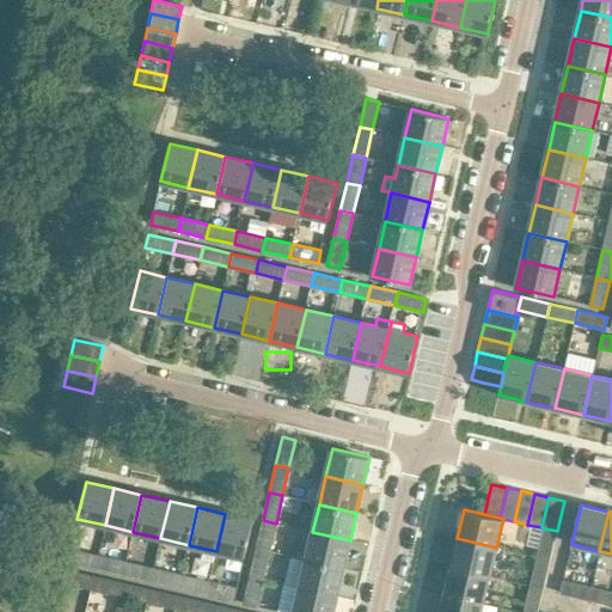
[(254,520),(225,514),(216,551),(244,558),(254,520)]
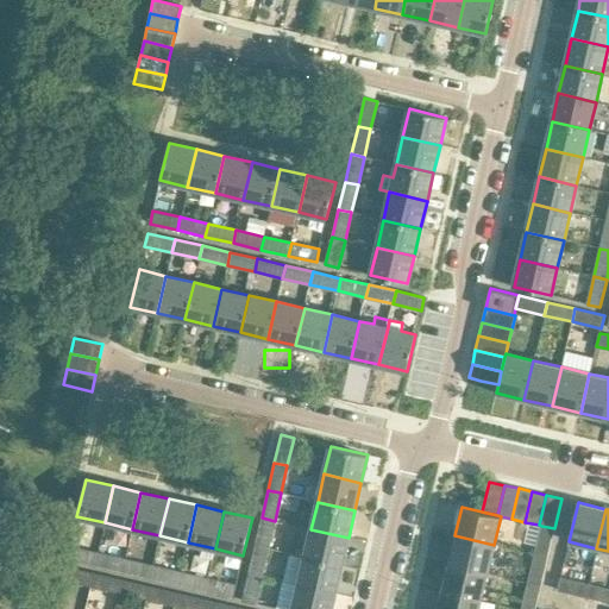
[(255,545),(268,548),(275,521),(262,518),(255,545)]
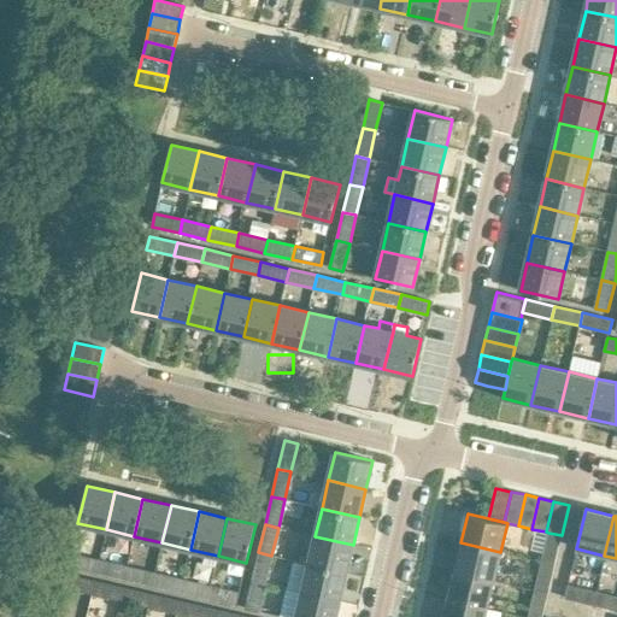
[(554,565),(562,535),(548,533),(541,562),(554,565)]
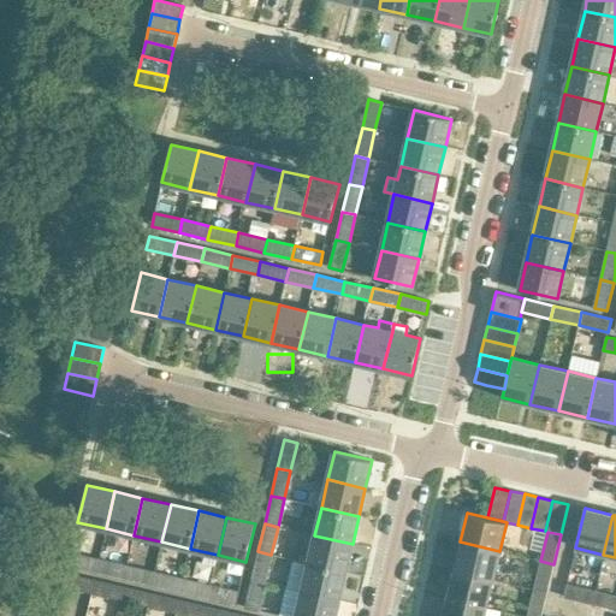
[(308,563),(345,572),(353,544),(314,535),(308,563)]
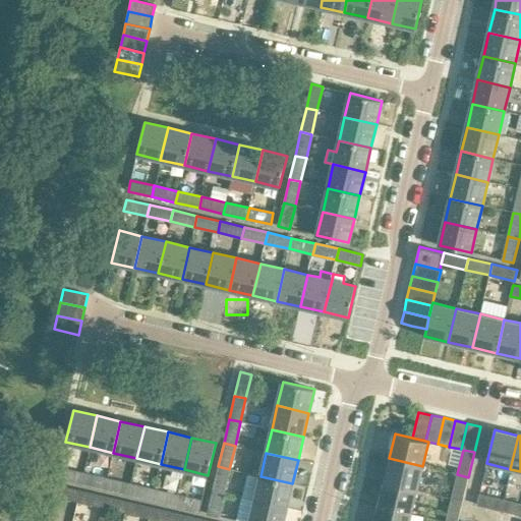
[(389,458),(384,482),(417,489),(422,466),(389,458)]
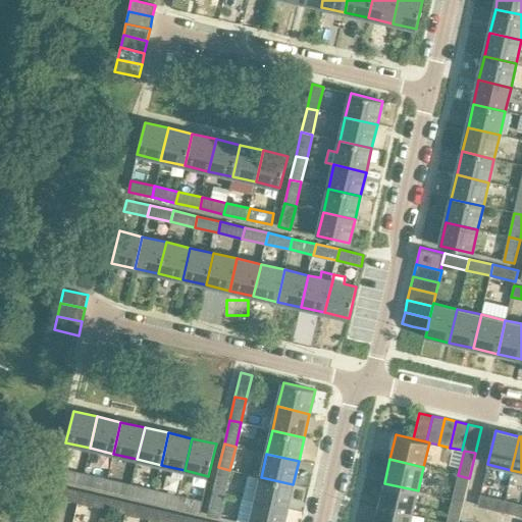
[(224,493),(229,470),(218,467),(213,491),(224,493)]
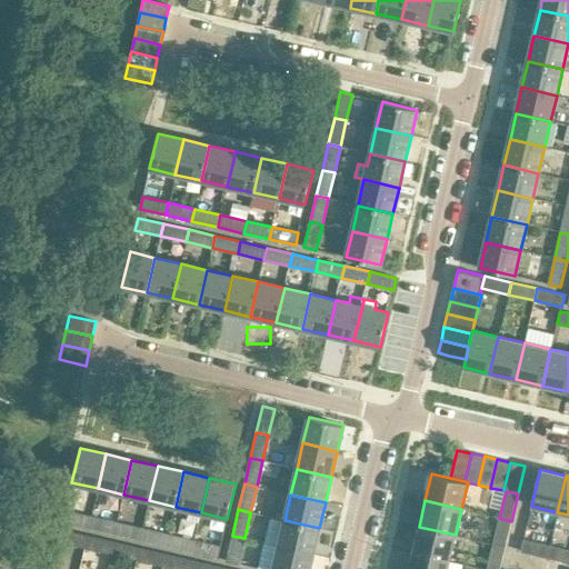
[(88,529),(91,517),(66,510),(62,522),(88,529)]
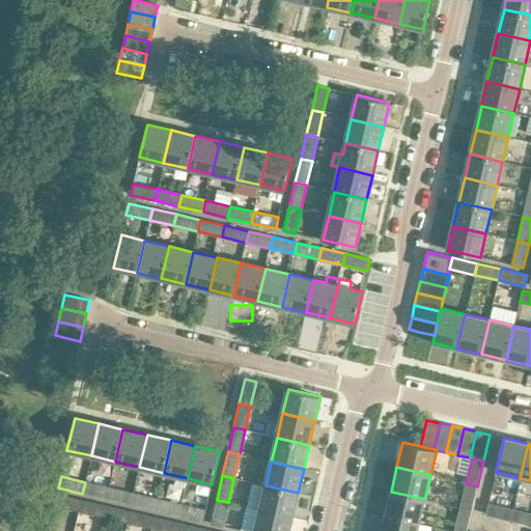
[(107,499),(109,487),(85,482),(82,494),(107,499)]
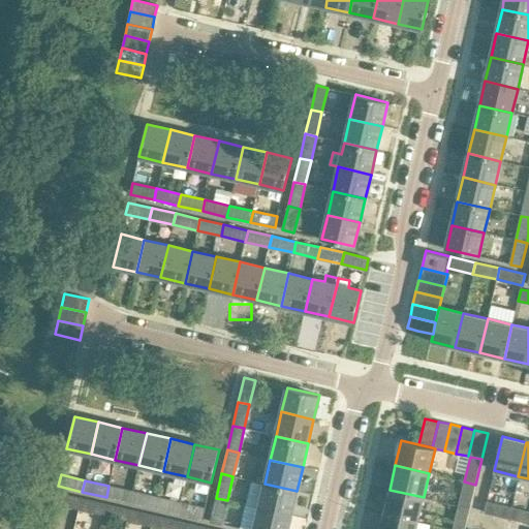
[(475,485),(464,481),(459,505),(469,508),(475,485)]
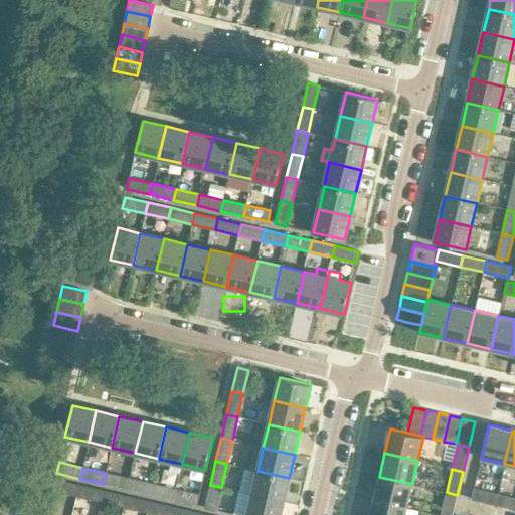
[(284,502),(289,478),(258,471),(252,494),(284,502)]
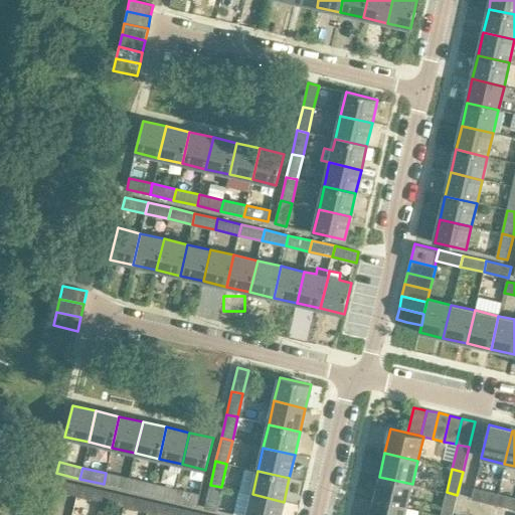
[(127,490),(129,479),(106,473),(104,484),(127,490)]
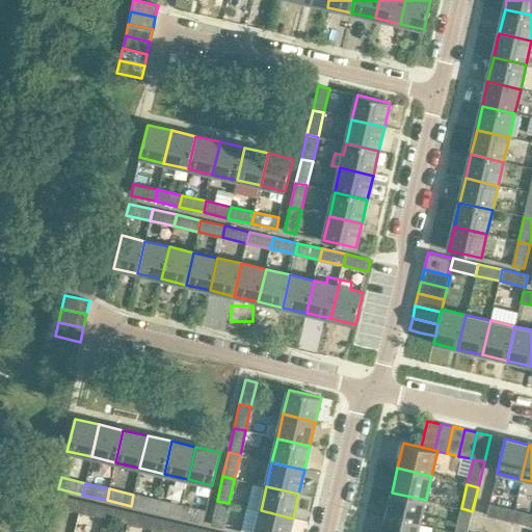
[(420,525),(426,500),(392,493),(386,516),(420,525)]
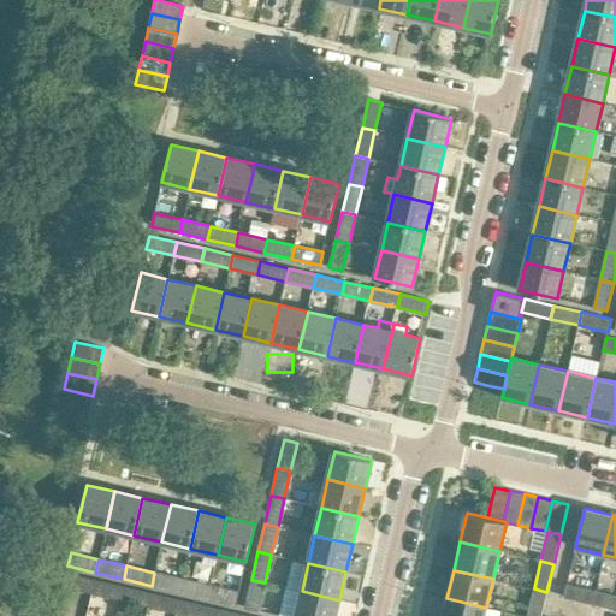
[(63,586),(92,593),(95,580),(66,573),(63,586)]
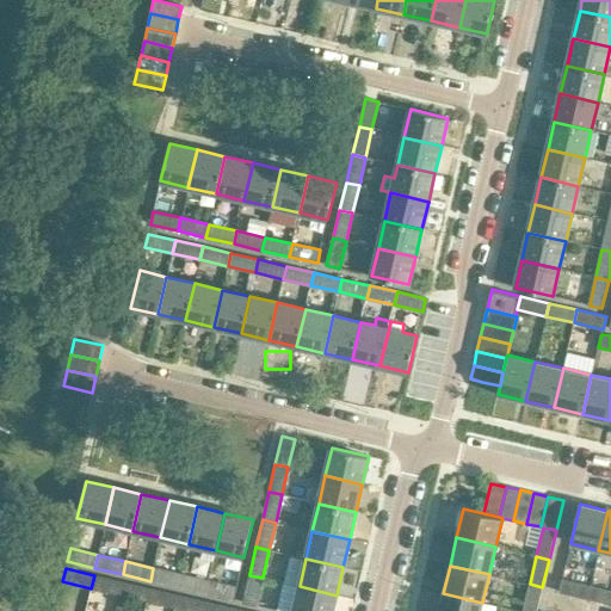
[(178,587),(181,574),(153,568),(150,581),(178,587)]
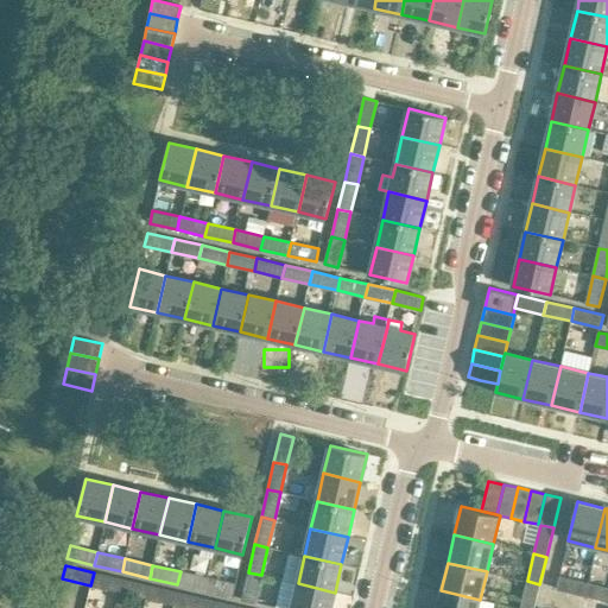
[(204,591),(208,578),(181,571),(177,584),(204,591)]
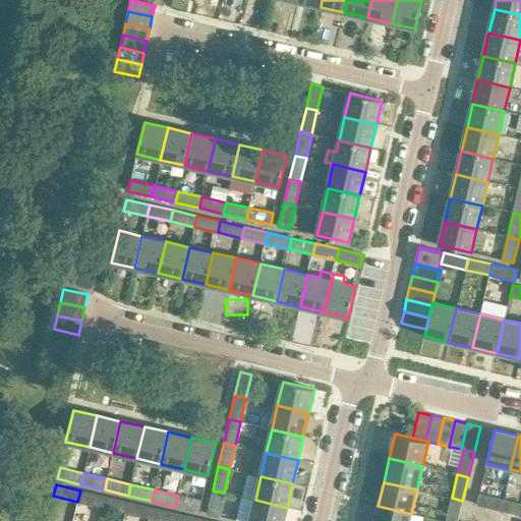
[(80,490),(77,502),(102,507),(104,496),(80,490)]
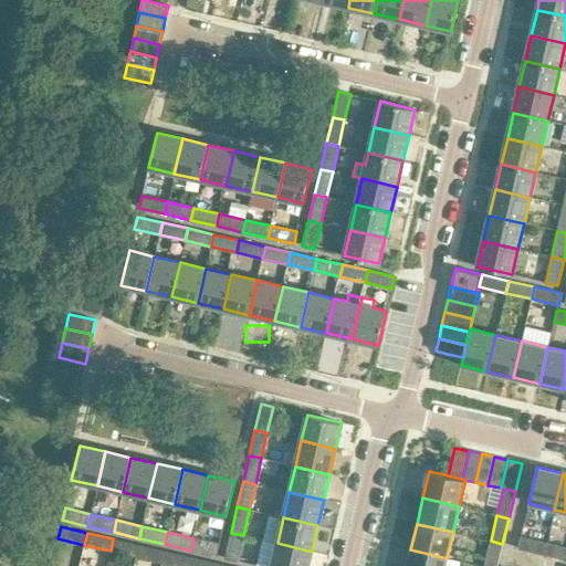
[(224,558),(237,562),(243,535),(231,533),(224,558)]
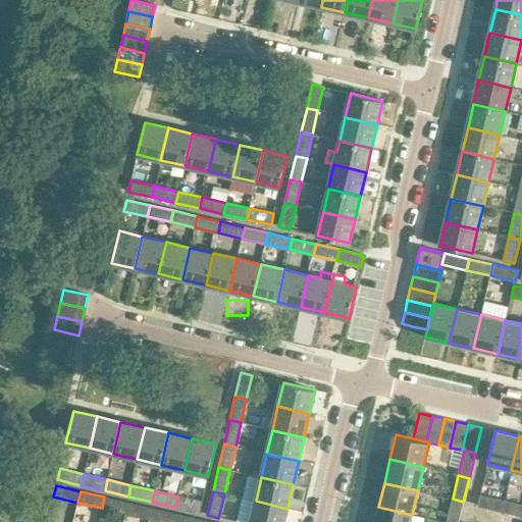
[(502,511),(504,501),(480,494),(478,506),(502,511)]
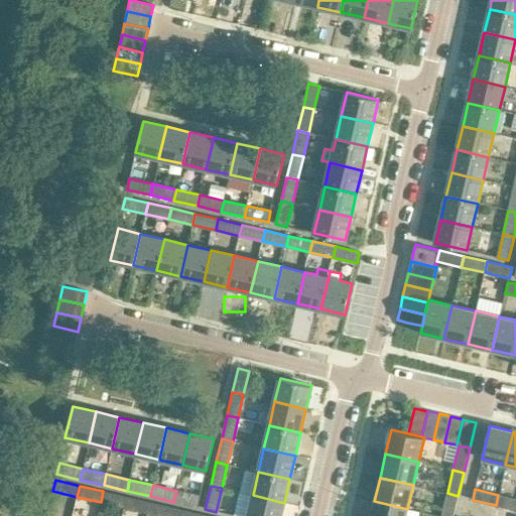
[(101,502),(124,508),(127,497),(103,491),(101,502)]
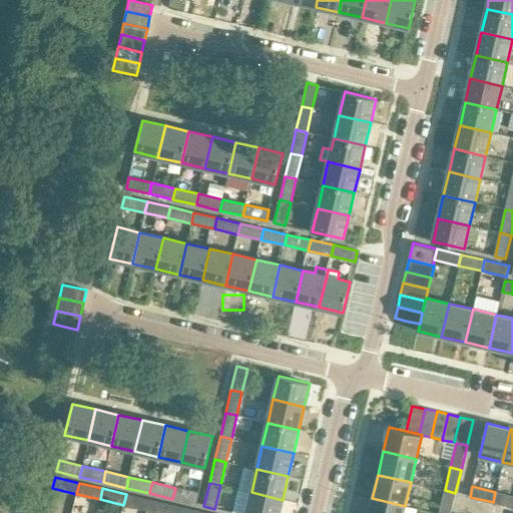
[(196,504),(198,493),(175,488),(172,499),(196,504)]
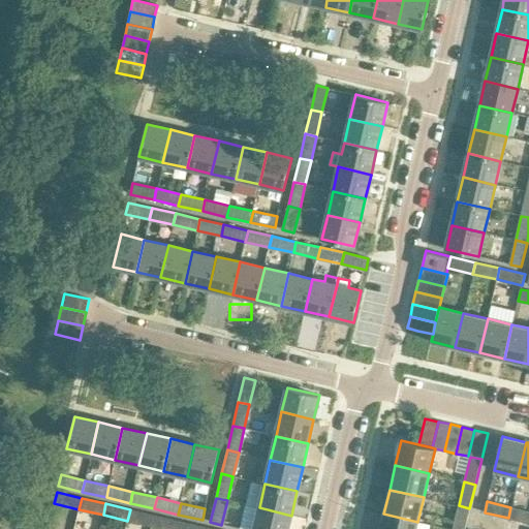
[(464,528),(469,508),(459,505),(453,528),(464,528)]
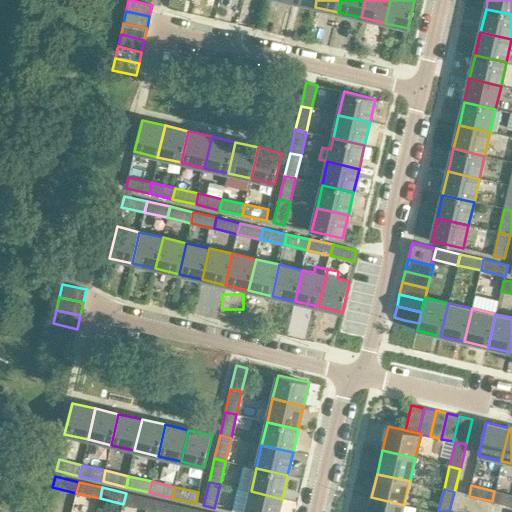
[(251,491),(245,511),(278,511),(282,499),(251,491)]
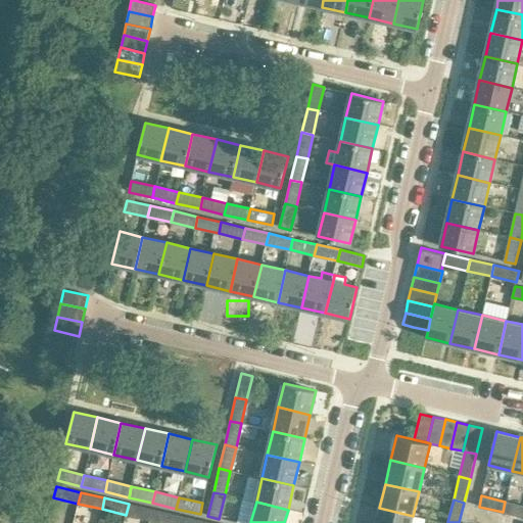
[(522,505),(505,502),(503,512),(522,517),(522,505)]
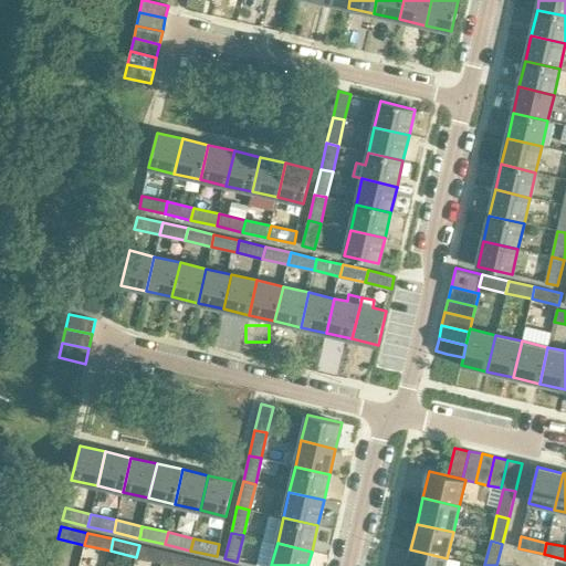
[(139,545),(136,557),(163,563),(165,551),(139,545)]
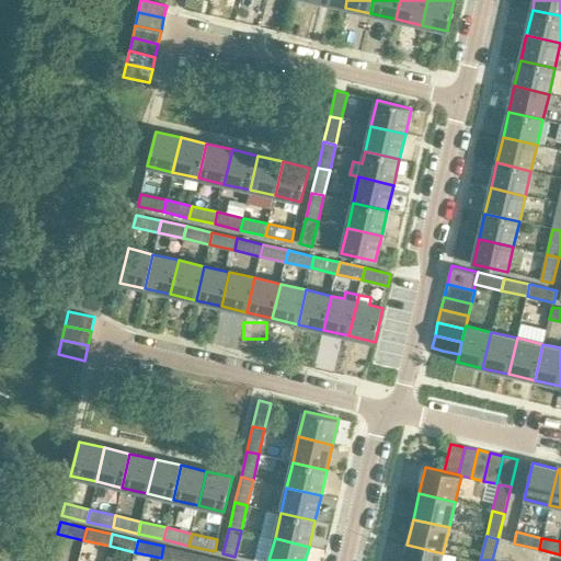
[(407,545),(403,560),(441,560),(443,553),(407,545)]
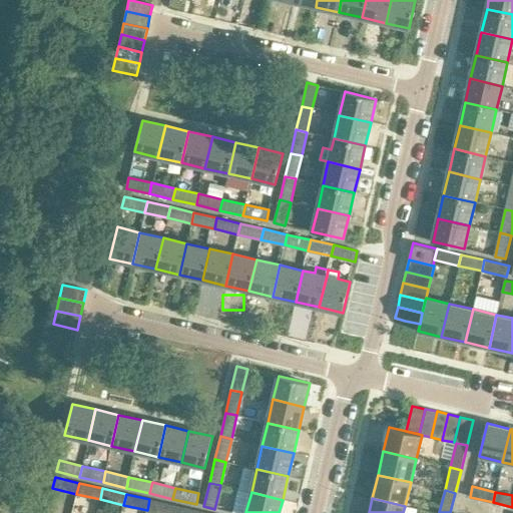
[(147,510),(158,512),(171,512),(173,505),(149,499),(147,510)]
